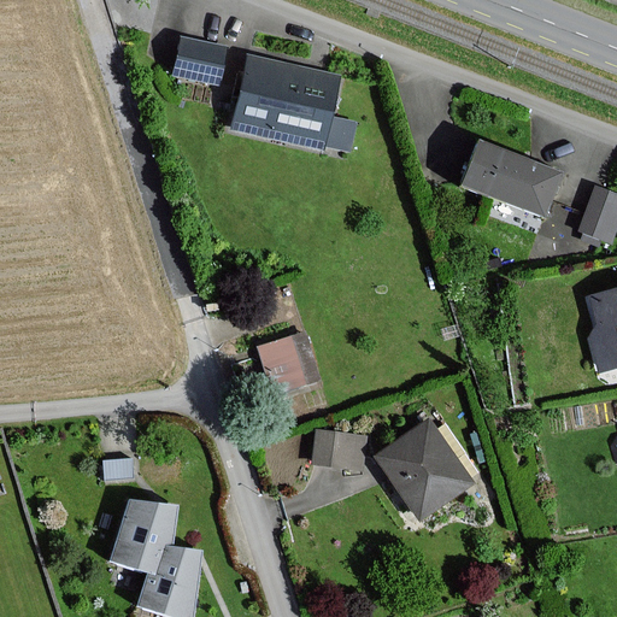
[(225,46),(181,37),(176,62),(172,77),(217,86),(221,70),(225,46)]
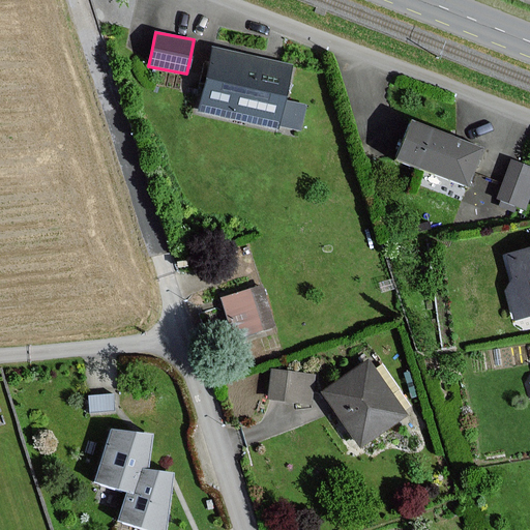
[(198,113),(278,129),(280,124),(280,123),(284,106),(285,99),(293,63),(212,46),(199,106),(198,113)]
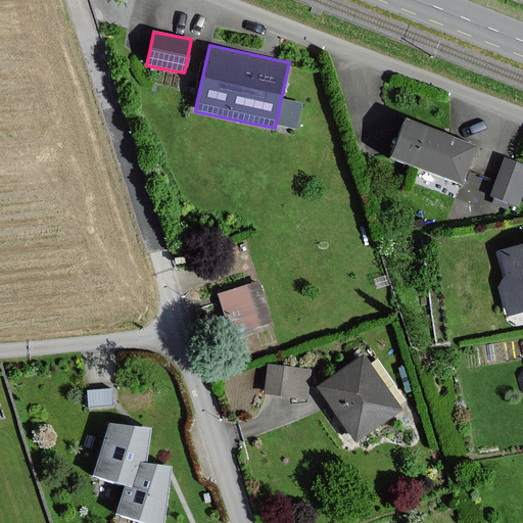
[(295,127),(300,102),(286,99),(281,98),(280,104),(276,122),(276,123),(295,127)]
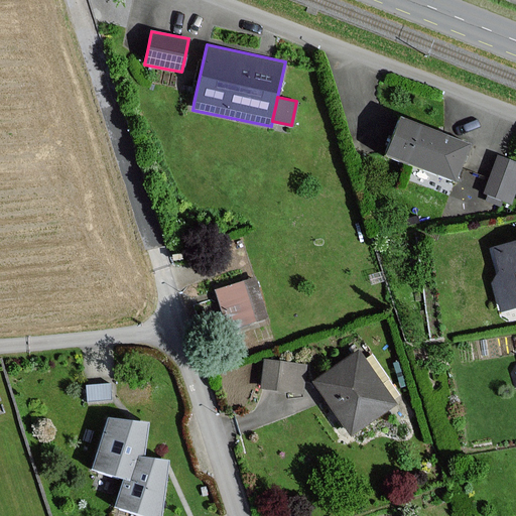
[(467,146),(400,120),(387,152),(386,155),(412,166),(453,181),(467,146)]
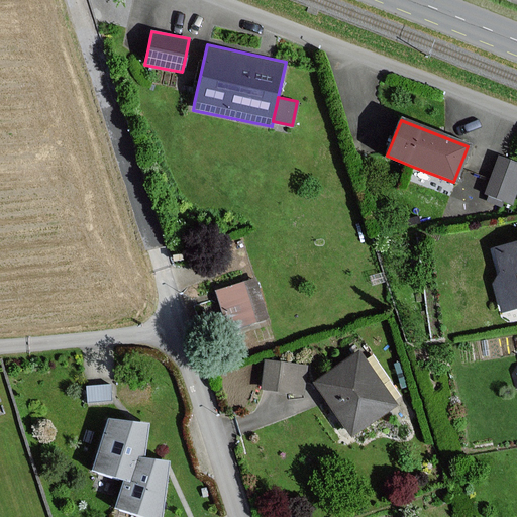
[(516,196),(516,164),(500,158),(486,195),(514,206),(516,196)]
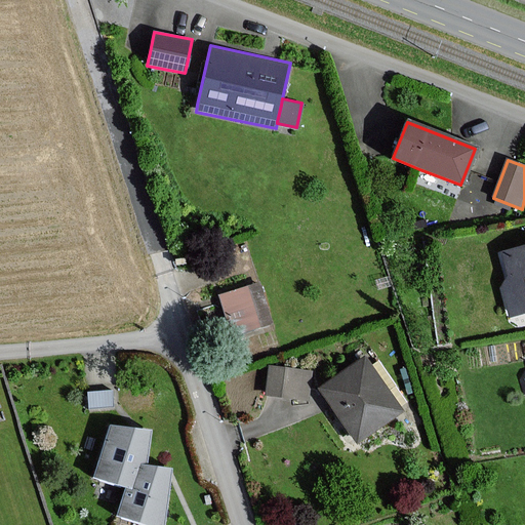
[(524,246),(501,252),(509,282),(501,284),(512,324),(524,320),(524,246)]
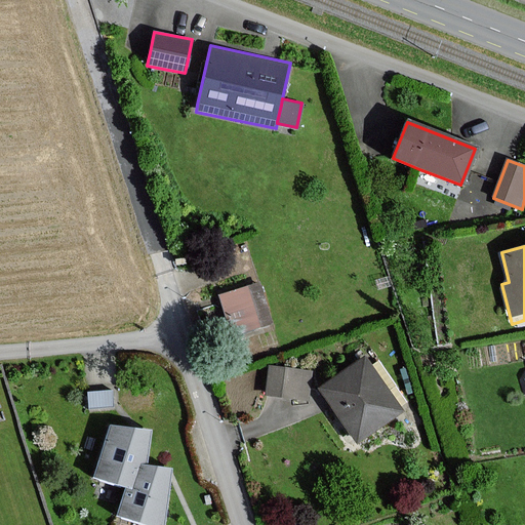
[(257,284),(220,296),(234,336),(271,323),(257,284)]
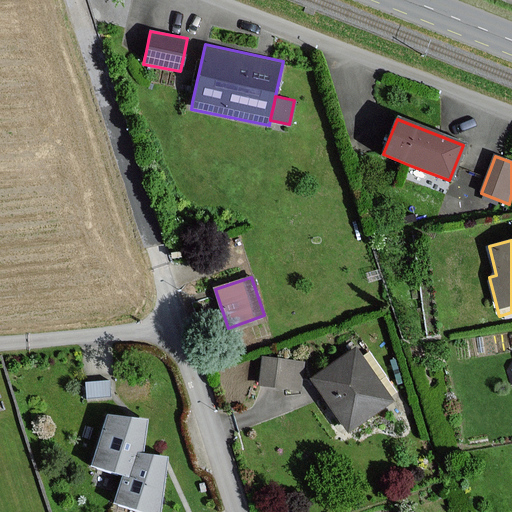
[(358,349),(311,380),(321,397),(344,432),(392,401),(358,349)]
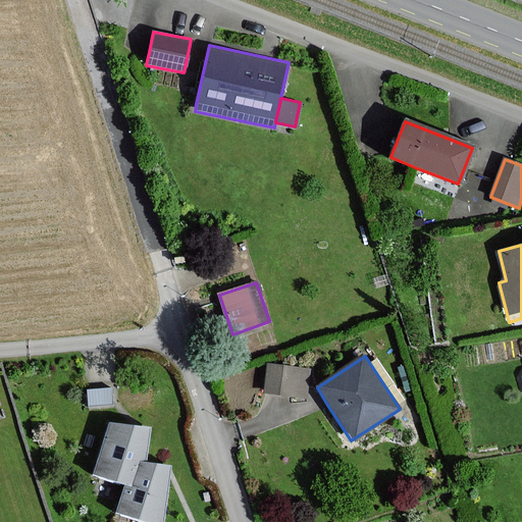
[(264,393),(305,398),(307,385),(308,370),(268,365),(264,393)]
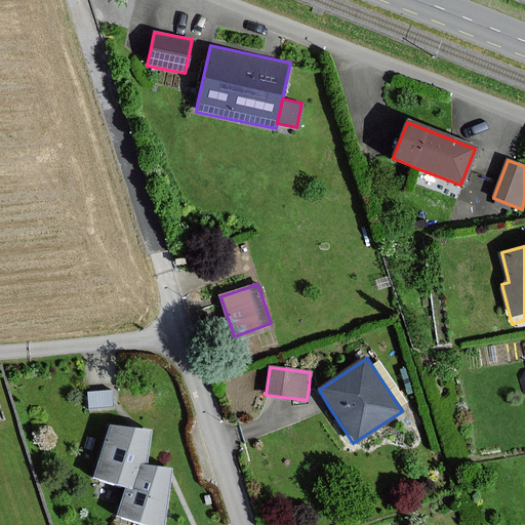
[(144,467),(149,433),(109,427),(93,478),(125,488),(130,490),(139,466),(144,467)]
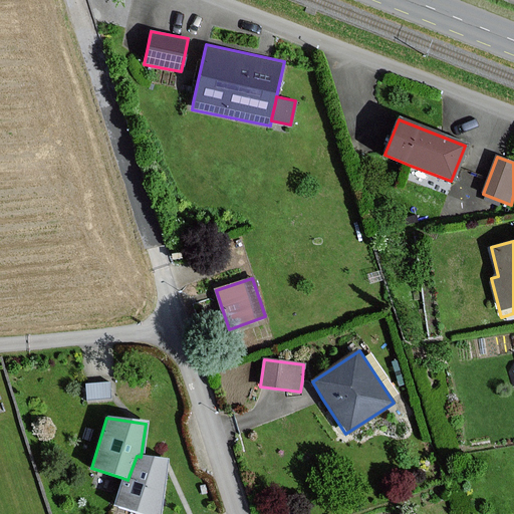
[(145,513),(159,513),(166,460),(141,457),(137,456),(127,480),(122,478),(114,505),(145,513)]
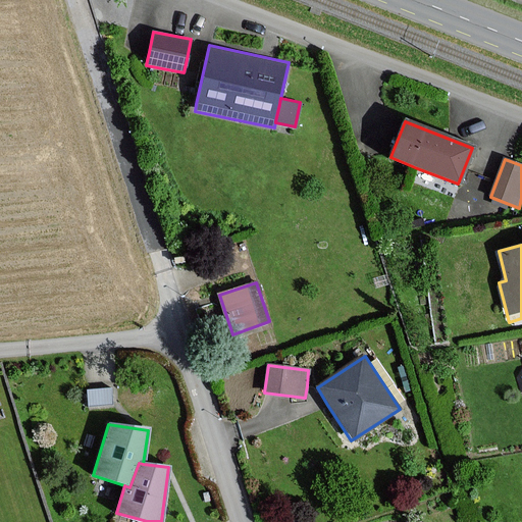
All buildings are outlined.
